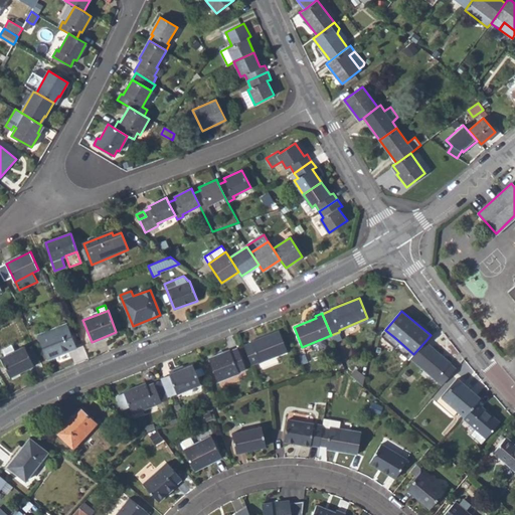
[(68,349),(74,346),(65,324),(38,334),(48,359),(69,351),(68,349)]
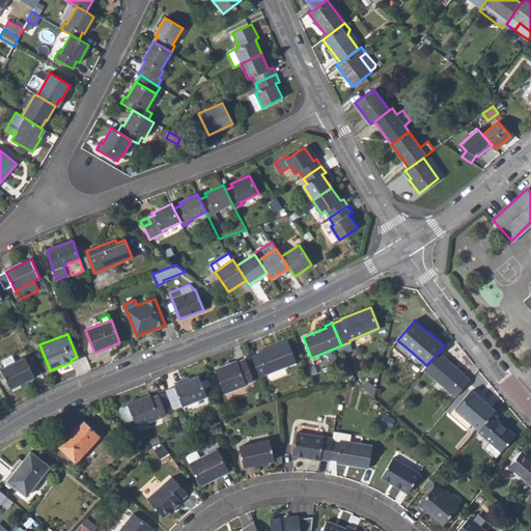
[(259,353),(252,356),(259,375),(267,372),(268,373),(297,362),(288,340),(258,352),(259,353)]
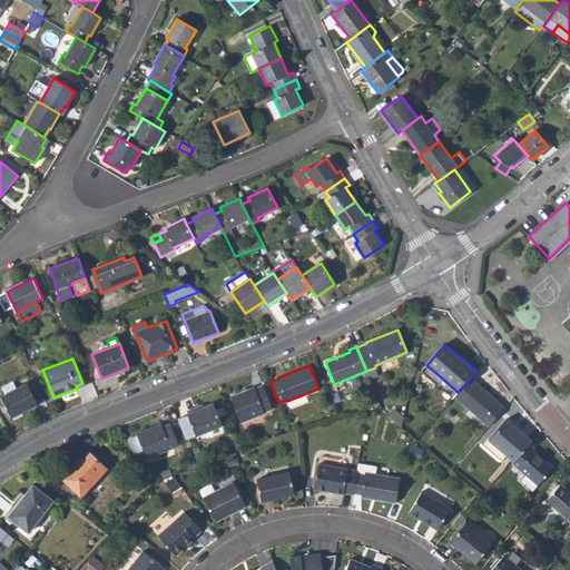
[(433,380),(453,397),(454,396),(458,392),(438,374),(433,380)]
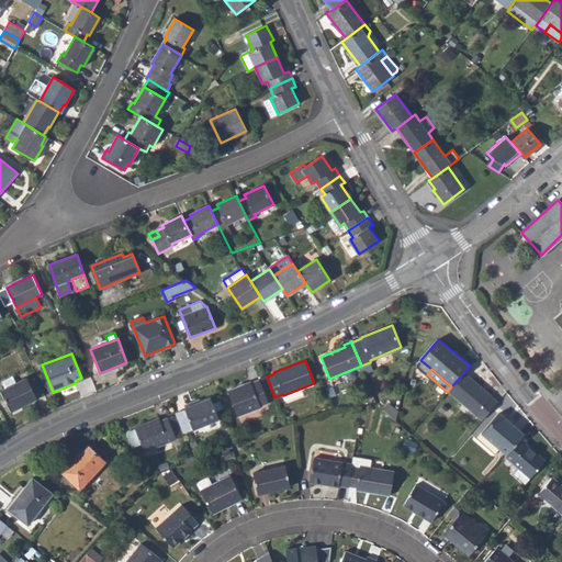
[(448,391),(476,415),(482,419),(497,402),(491,397),(492,396),(464,372),(451,386),(448,391)]
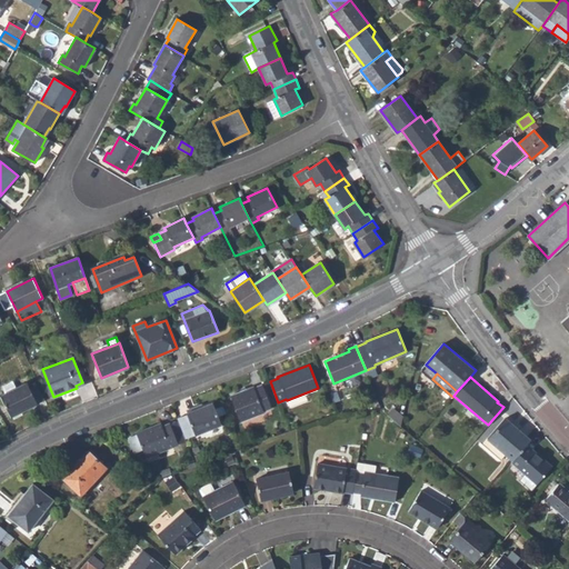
[(1,387),(6,393),(16,388),(12,381),(1,387)]
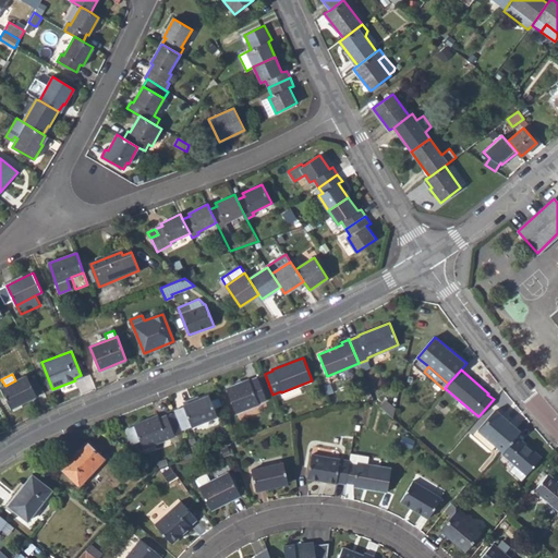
[(25,376),(15,380),(5,386),(1,388),(12,409),(36,396),(25,376)]
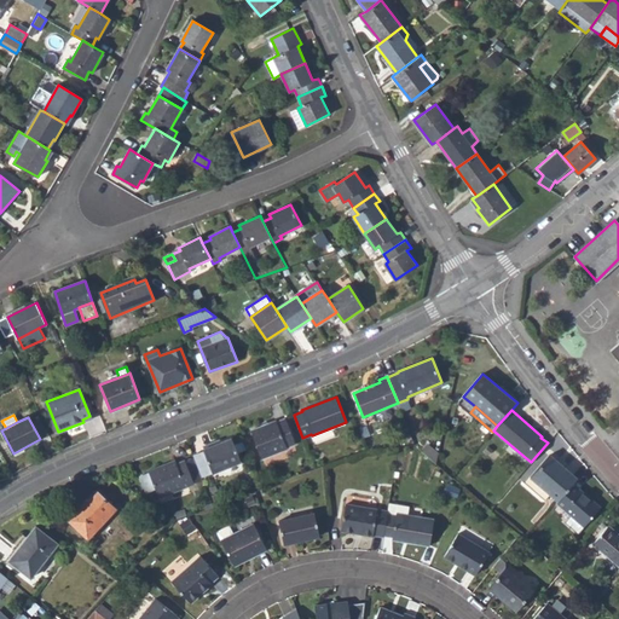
[(250,429),(262,458),(287,449),(287,446),(295,444),(285,418),(277,421),(276,421),(250,429)]
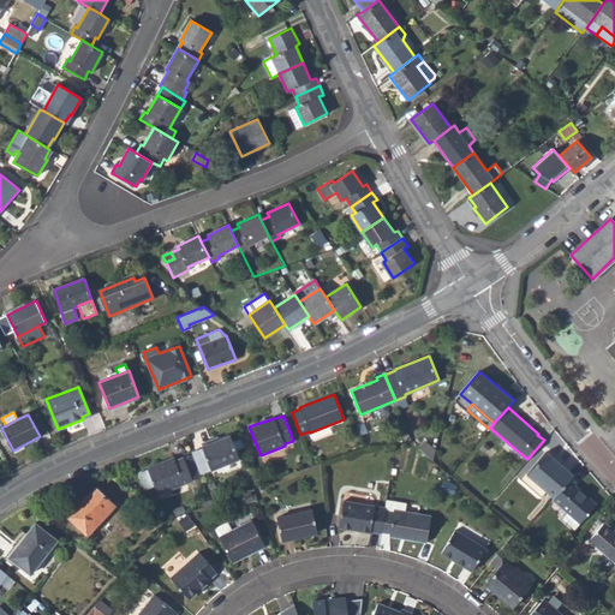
[(202,446),(203,448),(210,469),(212,470),(239,459),(230,435),(219,440),(203,446),(202,446)]
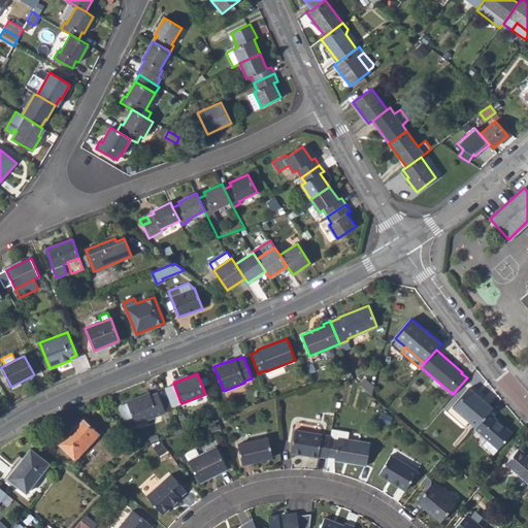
[(173,380),(174,383),(188,377),(187,374),(173,380)]
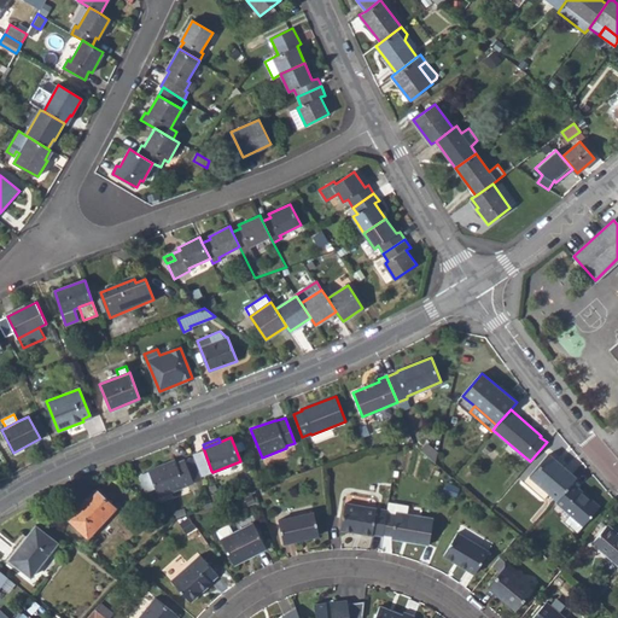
[(425,443),(423,452),(435,462),(438,447),(425,443)]
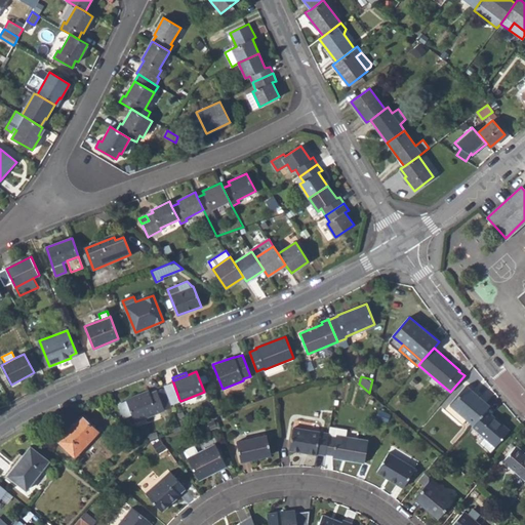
[(164,388),(170,404),(179,400),(173,382),(164,386),(164,388)]
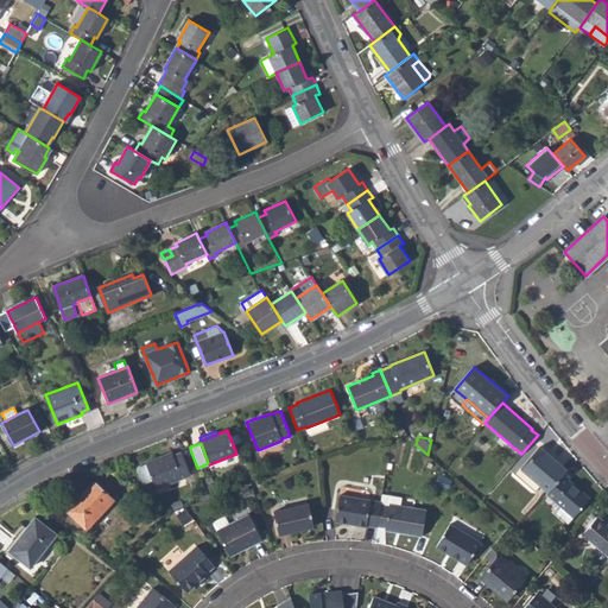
[(521,468),(548,492),(564,473),(568,469),(540,445),(521,468)]
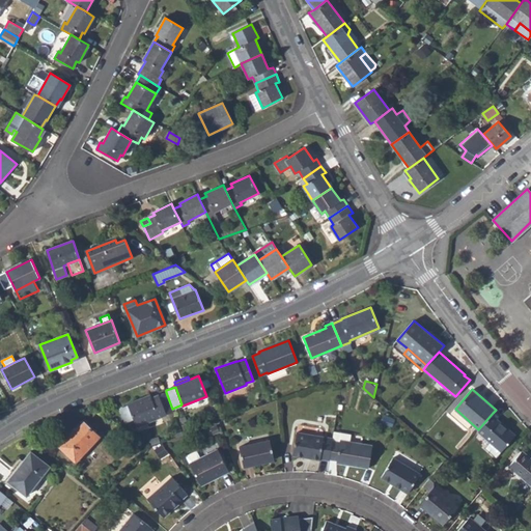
[(159,395),(166,414),(173,411),(172,409),(166,392),(159,395)]
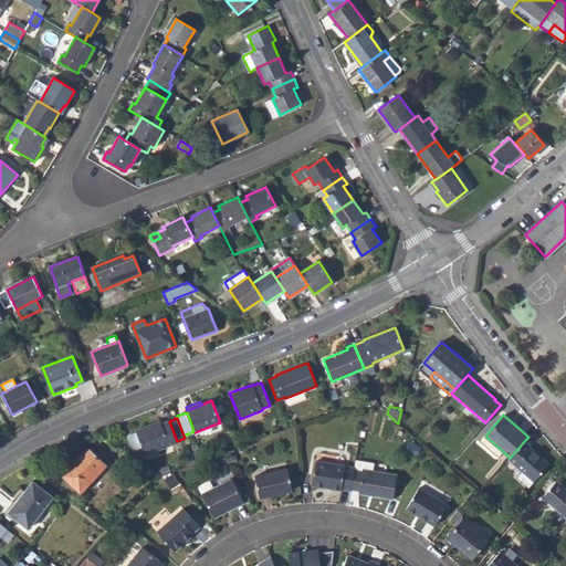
[(169,421),(169,420),(161,423),(160,420),(136,430),(129,433),(128,437),(132,448),(135,449),(143,447),(145,454),(177,442),(177,441),(169,421)]
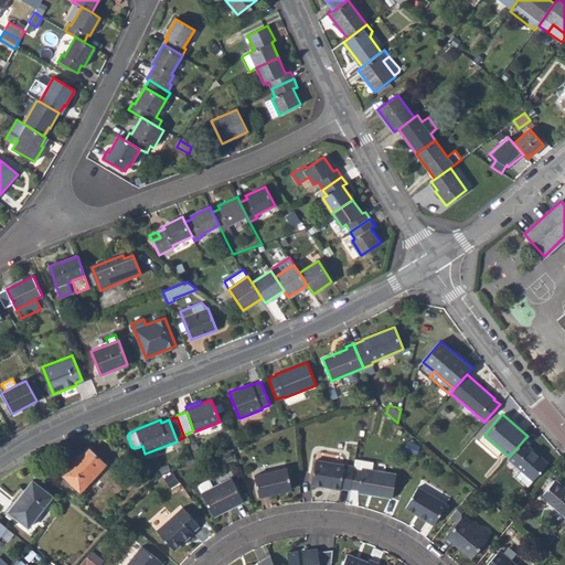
[(548,461),(524,439),(509,457),(508,459),(521,470),(533,480),(548,461)]
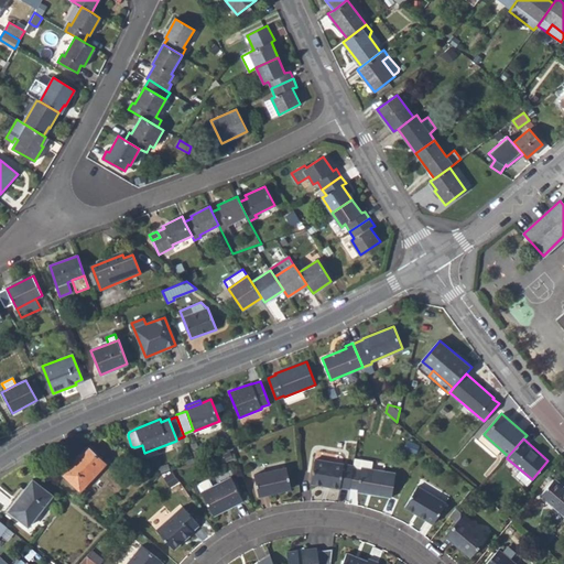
[(61,473),(80,490),(107,464),(87,445),(61,473)]
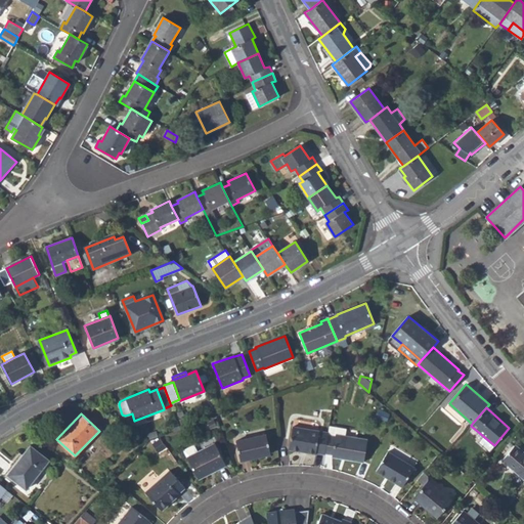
[(315,452),(324,453),(324,452),(328,434),(328,432),(293,426),(289,449),(315,453),(315,452)]
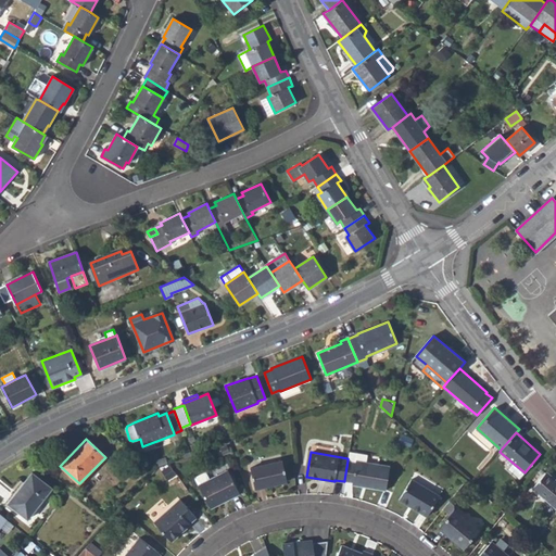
[(356,463),(348,460),(344,480),(353,482),(353,484),(386,490),(390,465),(356,459),(356,463)]
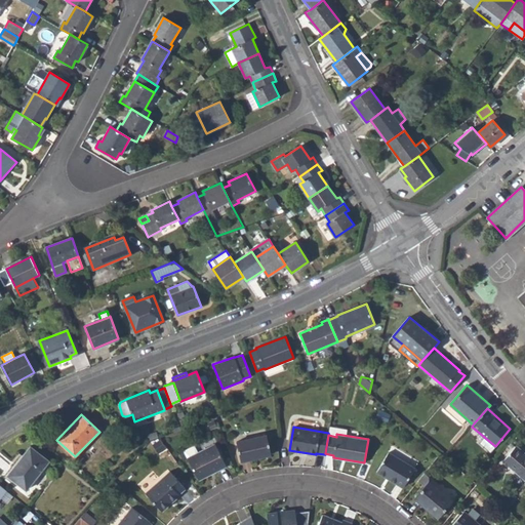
[(236,441),(241,460),(271,455),(267,435),(236,441)]
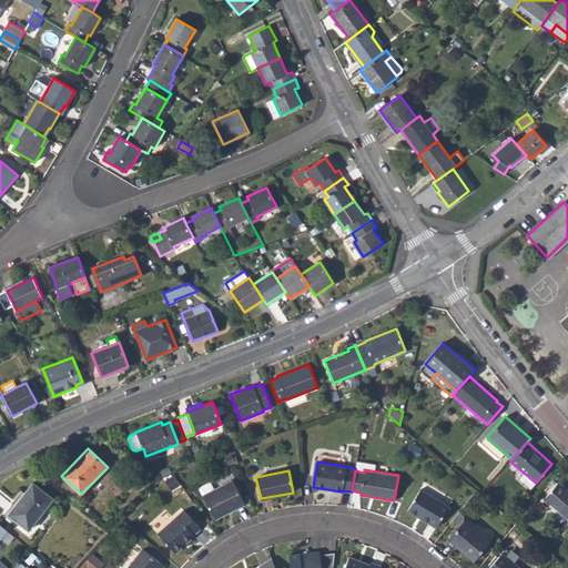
[(518,478),(530,488),(536,483),(524,473),(518,478)]
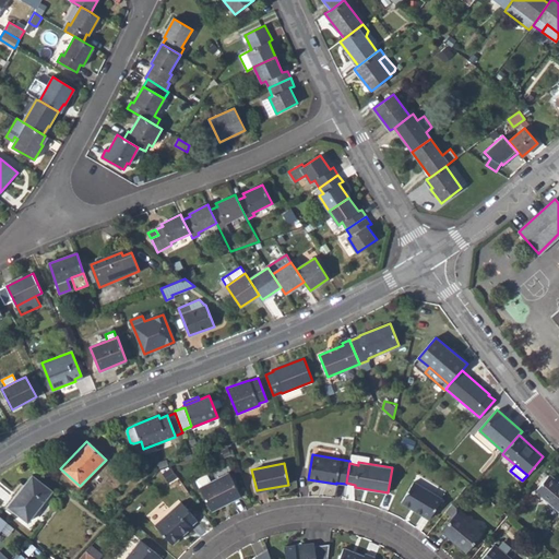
[(199,487),(212,510),(240,496),(228,472),(210,482),(199,487)]
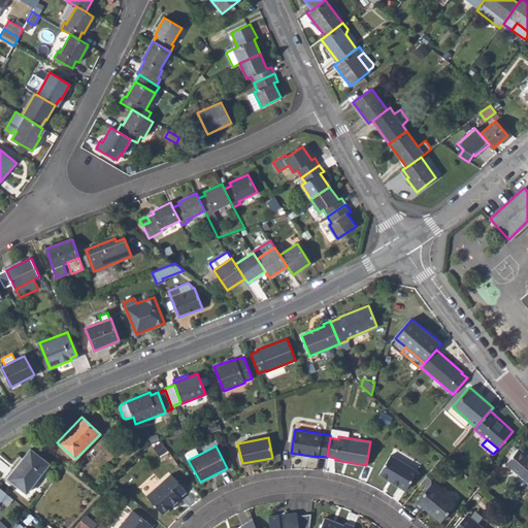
[(185,453),(188,460),(198,455),(195,448),(185,453)]
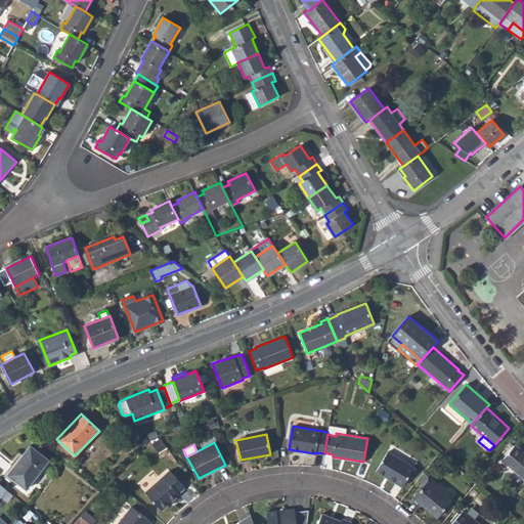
[(501,461),(523,478),(523,451),(515,444),(501,461)]
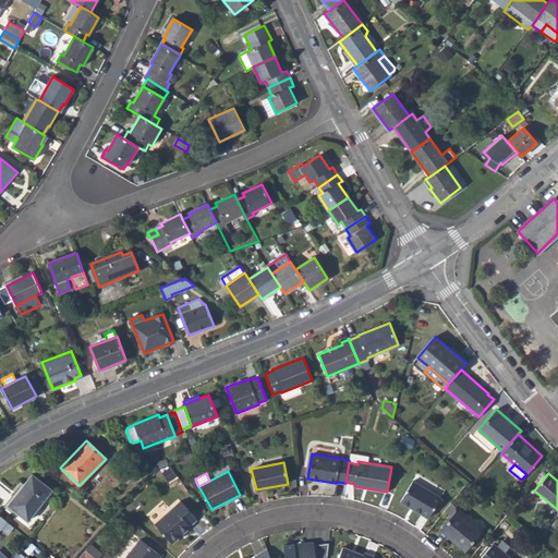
[(8,506),(28,521),(52,489),(33,474),(8,506)]
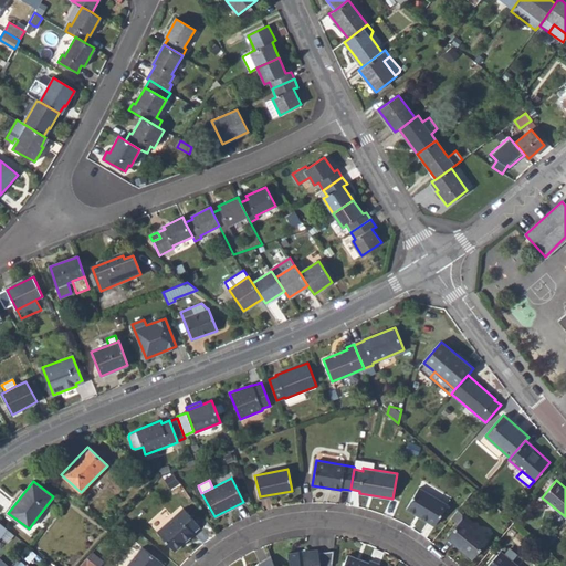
[(407,509),(435,525),(448,504),(419,486),(407,509)]
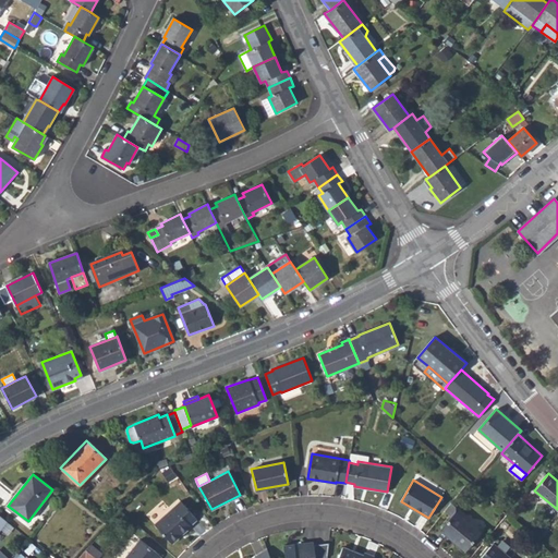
[(155,523),(171,543),(191,525),(190,524),(196,519),(180,500),(155,523)]
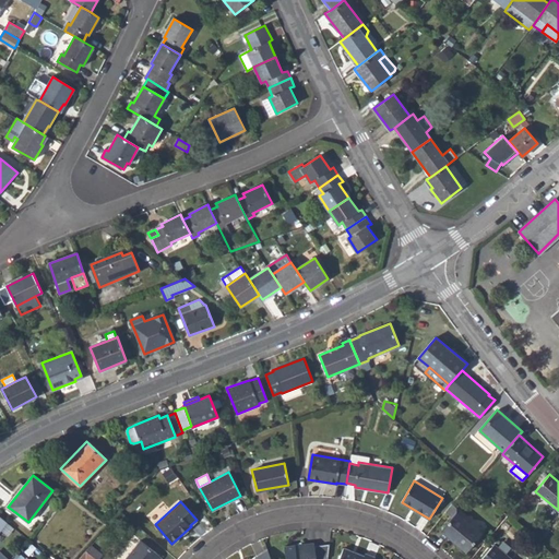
[(441,531),(466,552),(482,533),(458,512),(441,531)]
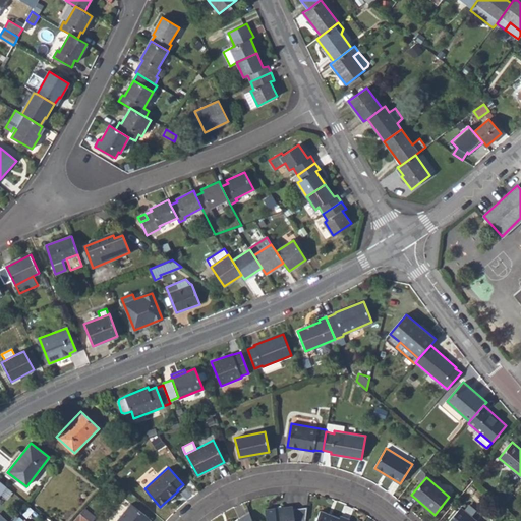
[(116,520),(150,520),(151,520),(131,504),(116,520)]
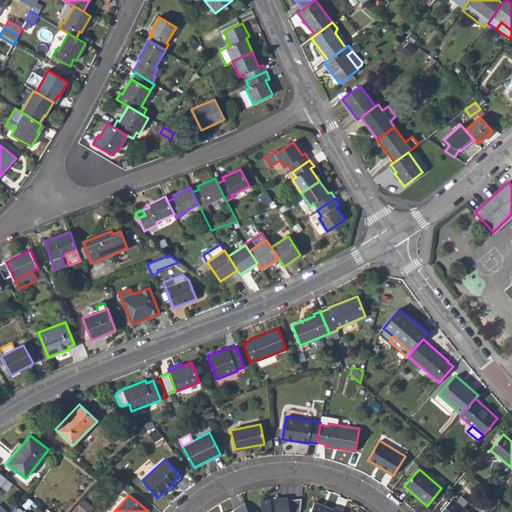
[(260,500),(261,511),(292,511),(300,511),(301,497),(288,499),(287,496),(260,500)]
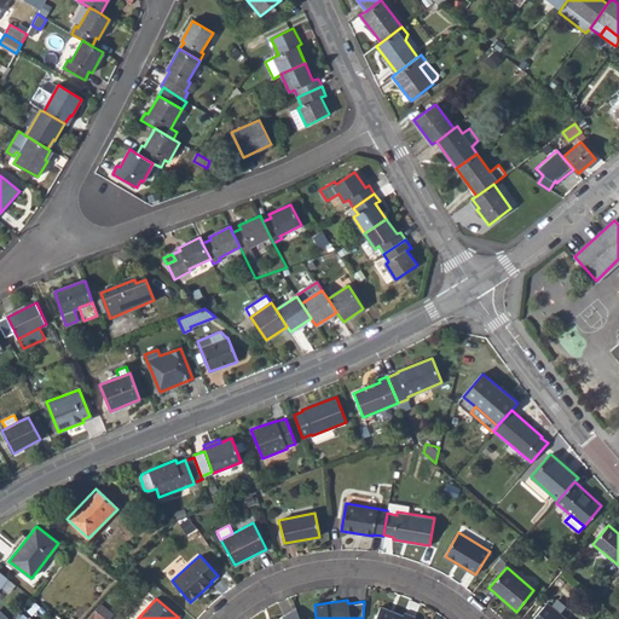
[(533,618),(567,618),(548,602),(533,618)]
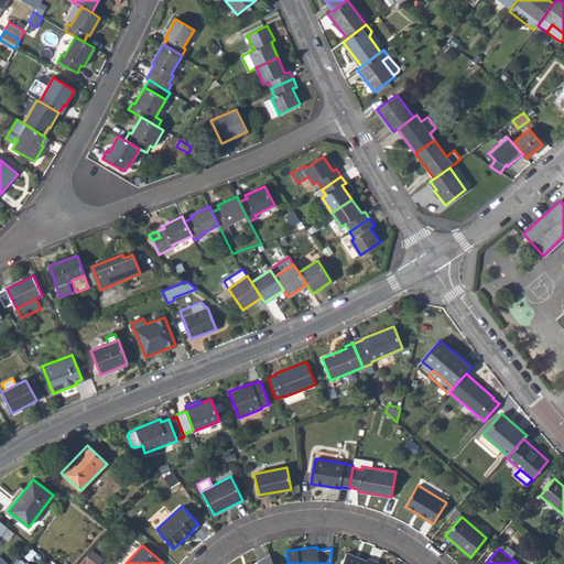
[(0,563),(10,563),(17,557),(9,551),(6,555),(8,557),(4,562),(0,557),(0,563)]
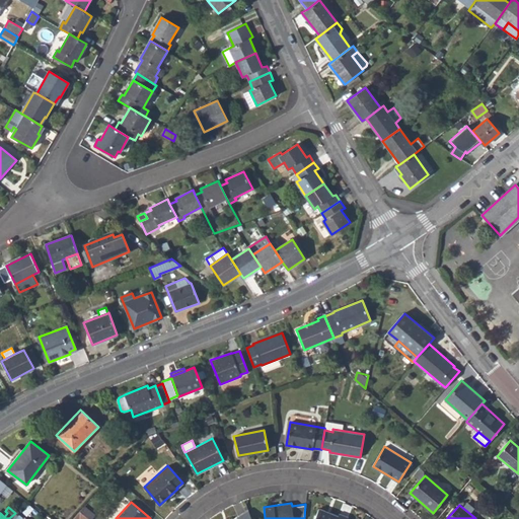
[(314,518),(346,518),(348,516),(339,513),(338,515),(318,508),(314,518)]
